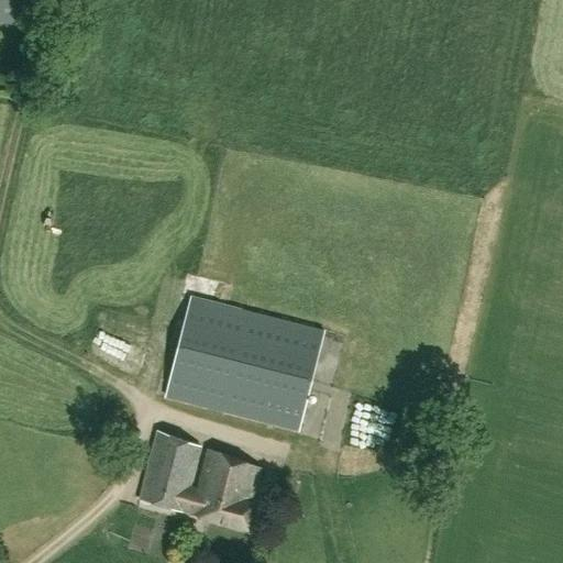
[(0,0),(0,18),(24,24),(30,0),(0,0)]
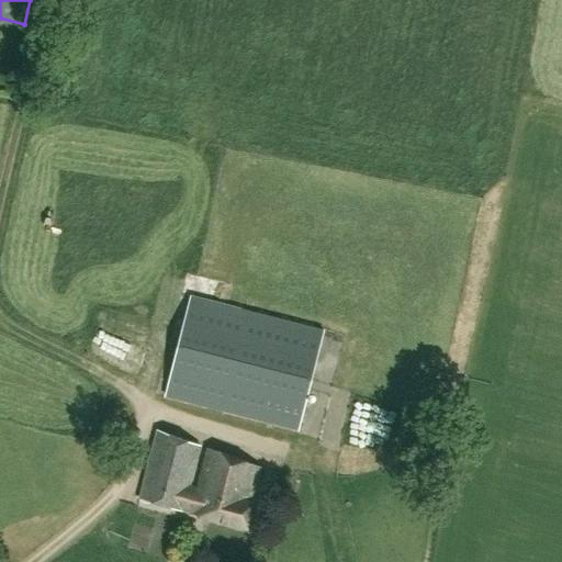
[(197,287),(200,274),(182,271),(180,283),(197,287)]
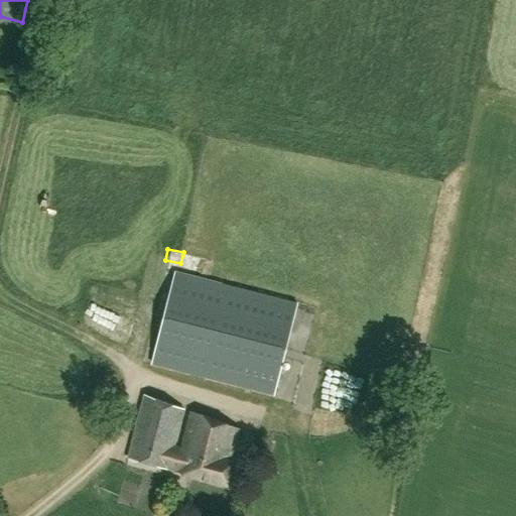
[(206,269),(205,254),(184,255),(184,269),(206,269)]
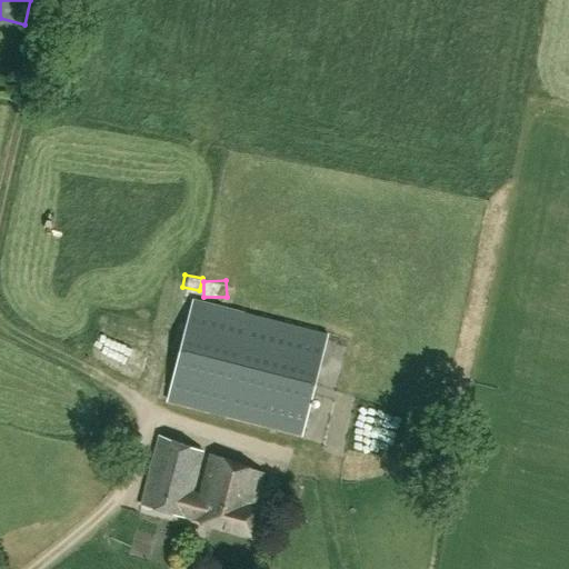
[(192,300),(167,400),(301,435),(327,335),(192,300)]
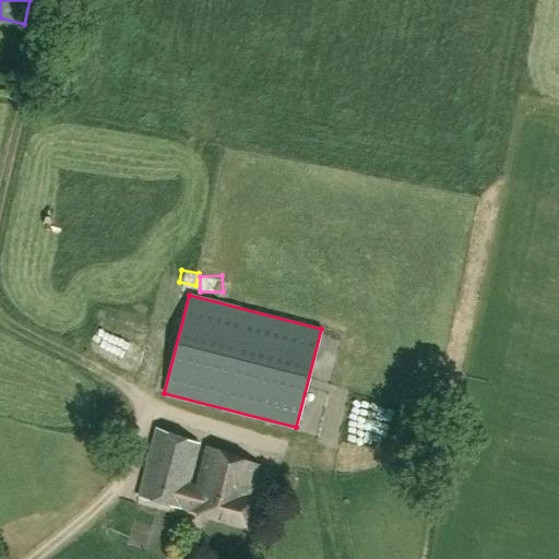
[(156,428),(138,497),(249,526),(257,500),(250,498),(260,464),(207,445),(197,485),(189,483),(199,443),(156,428)]
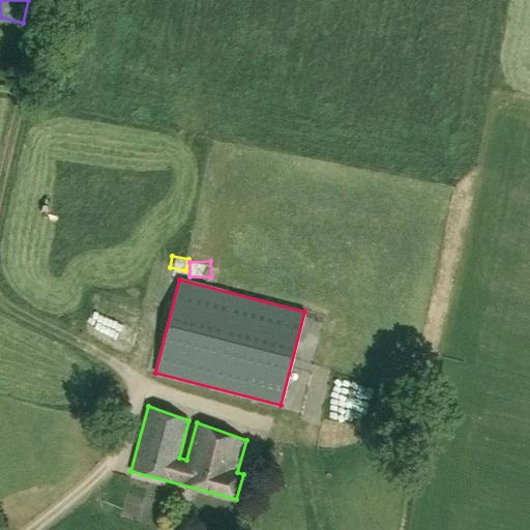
All buildings are outlined.
